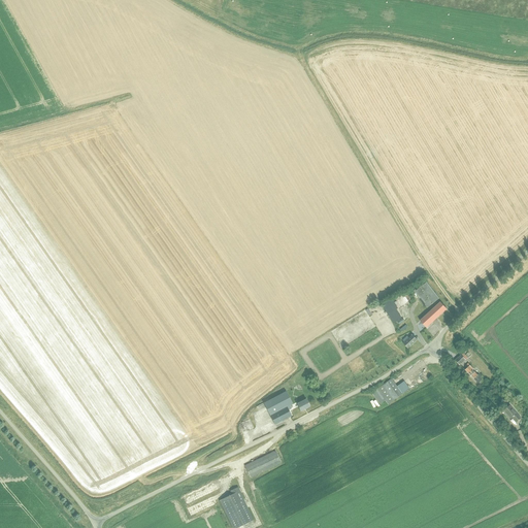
[(427,308),(438,299),(426,284),(415,292),(427,308)]
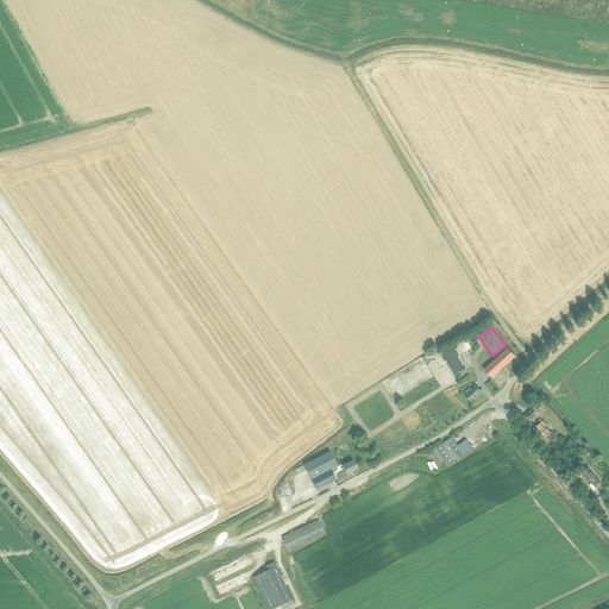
[(466,351),(464,345),(466,345),(464,340),(460,341),(459,341),(453,343),(457,355),(466,351)]
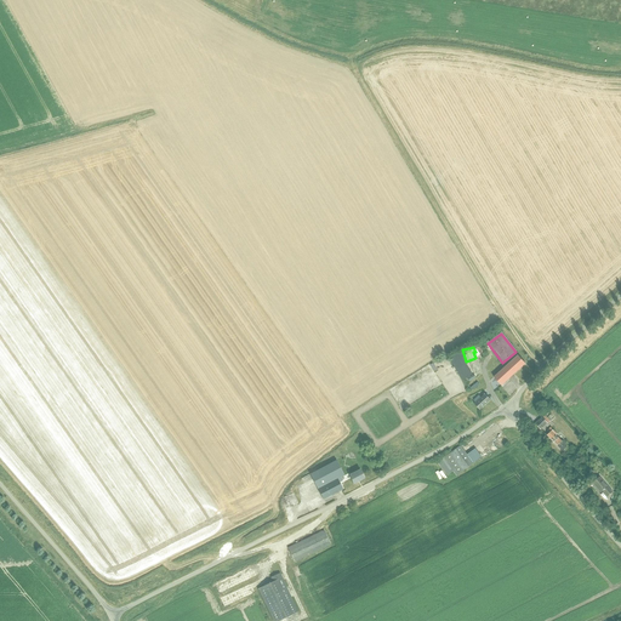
[(466,364),(467,363),(460,352),(449,359),(462,381),(472,375),(466,364)]
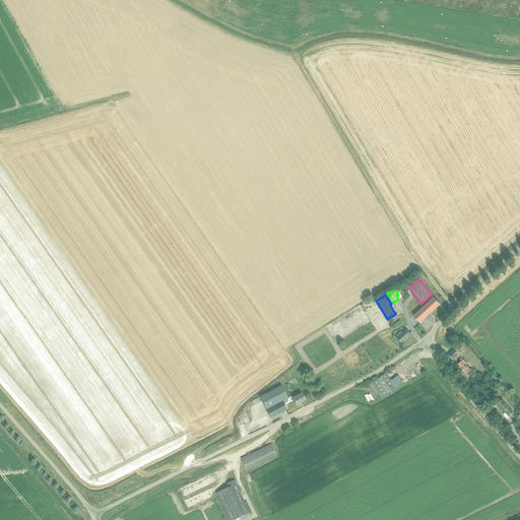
[(434,298),(413,316),(420,323),(441,305),(434,298)]
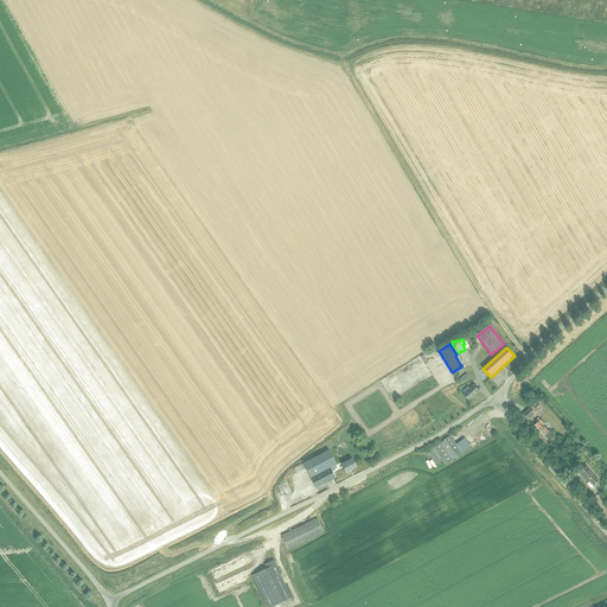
[(468,387),(464,391),(465,394),(464,395),(468,401),(479,390),(474,384),(473,385),(474,387),(471,389),(468,387)]
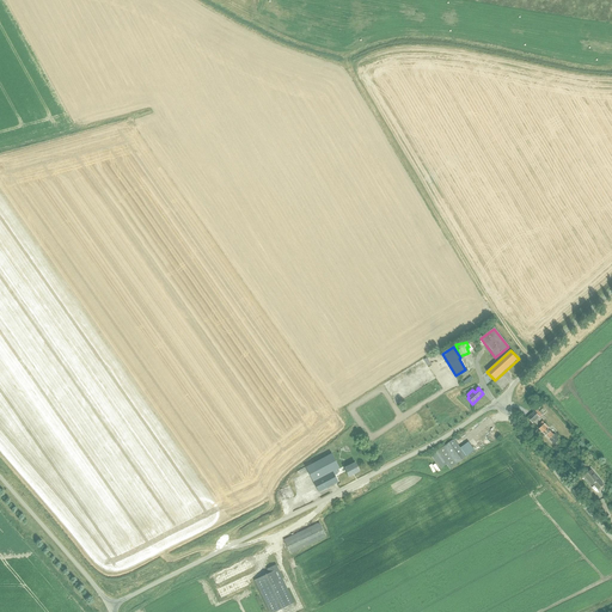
[(533,424),(543,416),(538,410),(527,418),(533,424)]
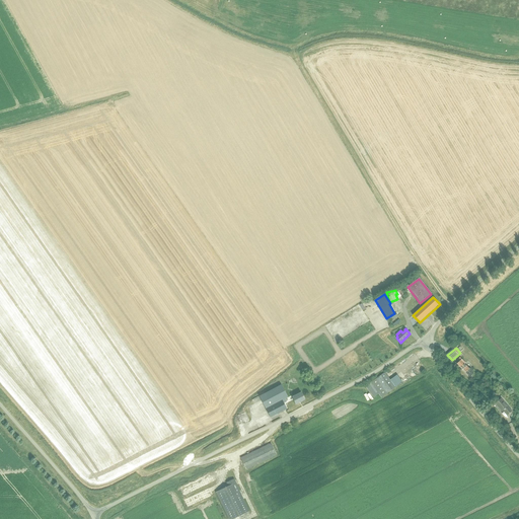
[(460,358),(457,361),(459,362),(457,364),(471,377),(473,375),(471,373),(473,372),(470,369),(469,370),(464,365),(465,364),(460,358)]
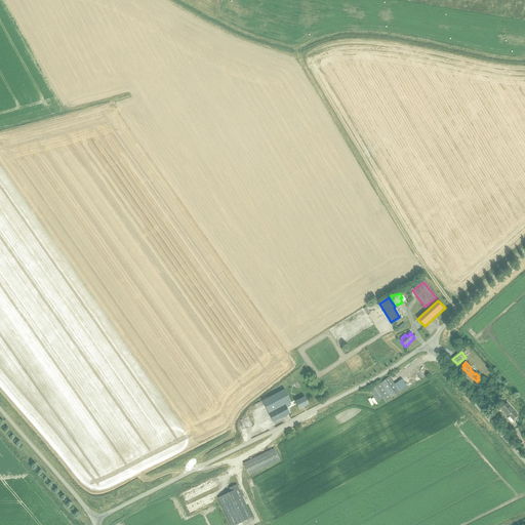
[(375,389),(370,392),(378,403),(384,399),(386,402),(387,403),(399,394),(400,393),(390,377),(375,389)]
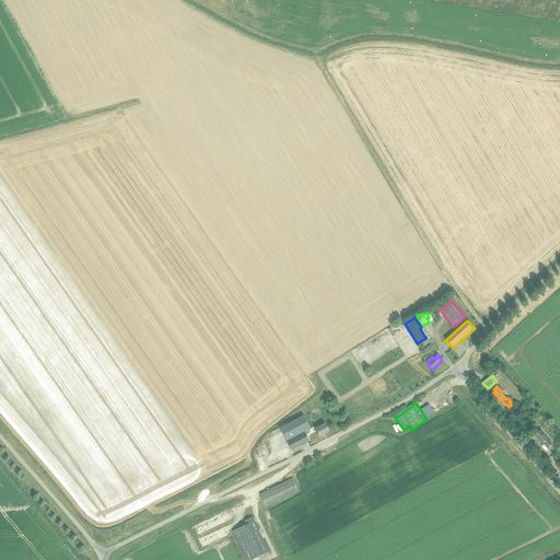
[(308,434),(307,431),(310,430),(303,416),(280,428),(291,451),(308,442),(305,435),(308,434)]
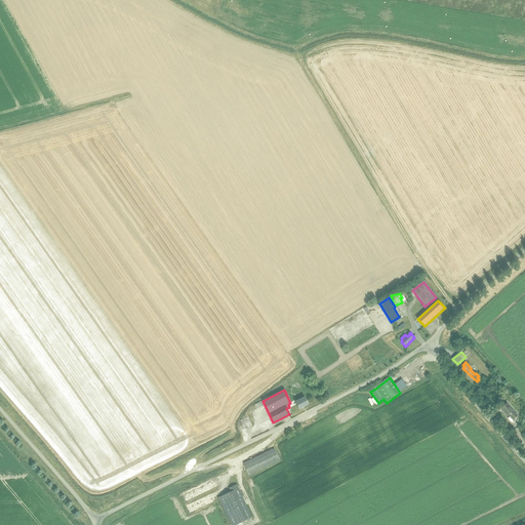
[(298,408),(308,404),(305,398),(295,402),(298,408)]
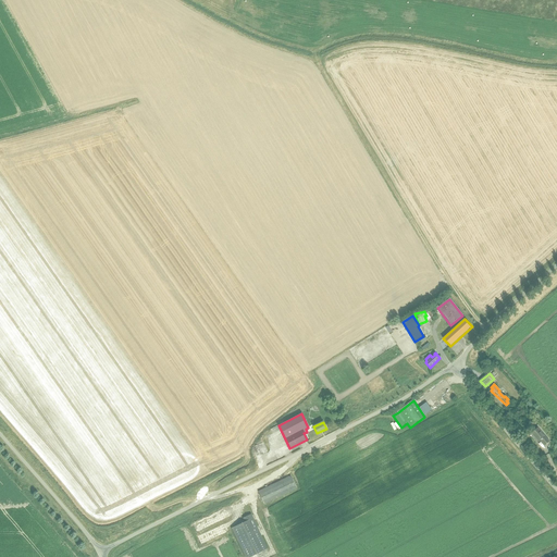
[(549,442),(537,428),(531,433),(539,443),(541,441),(545,445),(549,442)]
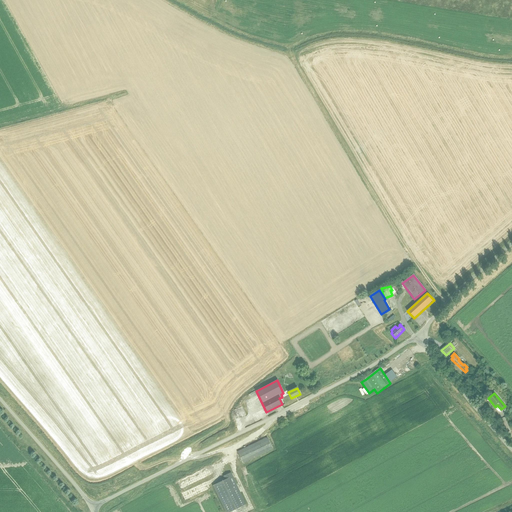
[(237,418),(244,414),(241,405),(233,409),(237,418)]
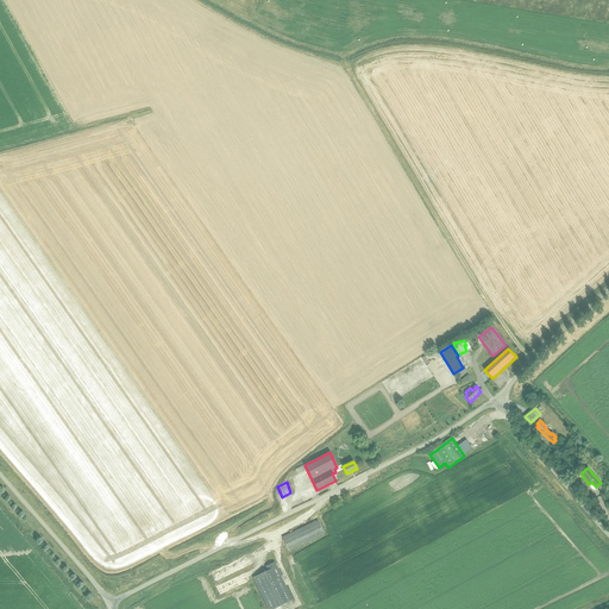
[(288,551),(324,534),(318,521),(281,538),(288,551)]
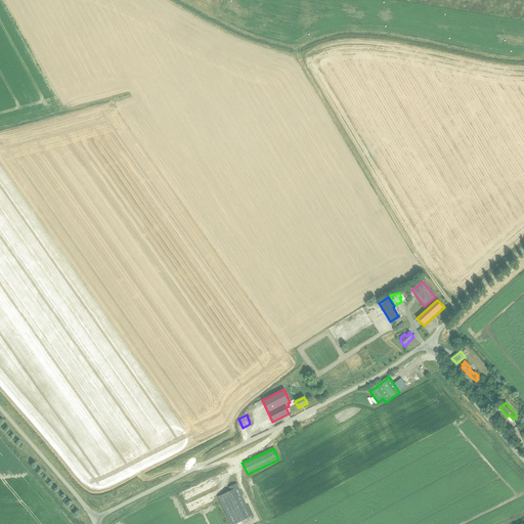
[(218,496),(230,523),(234,523),(252,516),(242,495),(236,483),(228,487),(230,490),(218,496)]
